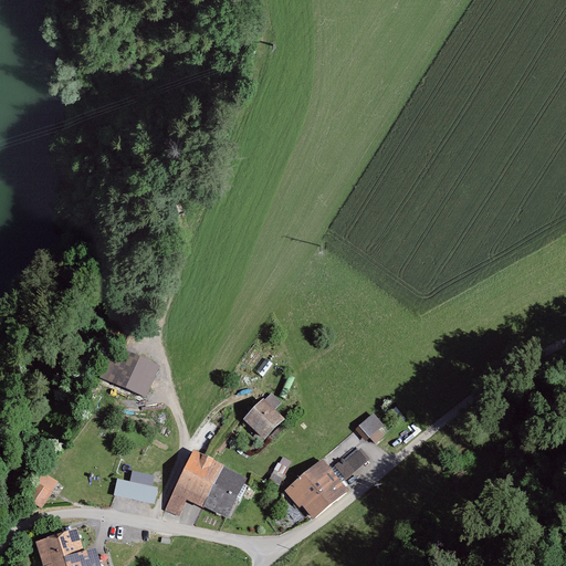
[(103,375),(146,395),(159,365),(124,349),(119,358),(112,355),(103,375)]
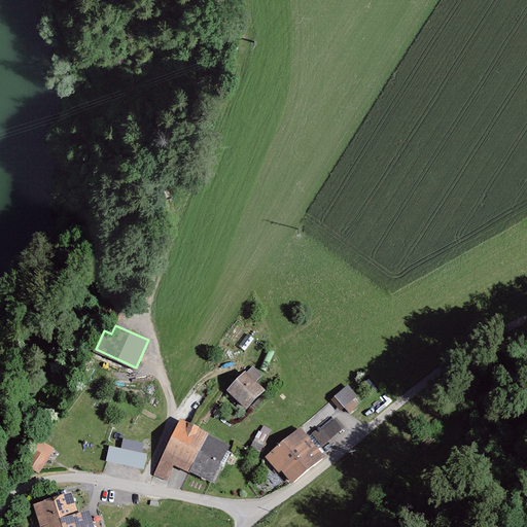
[(253,335),(246,345),(258,354),(266,343),(253,335)]
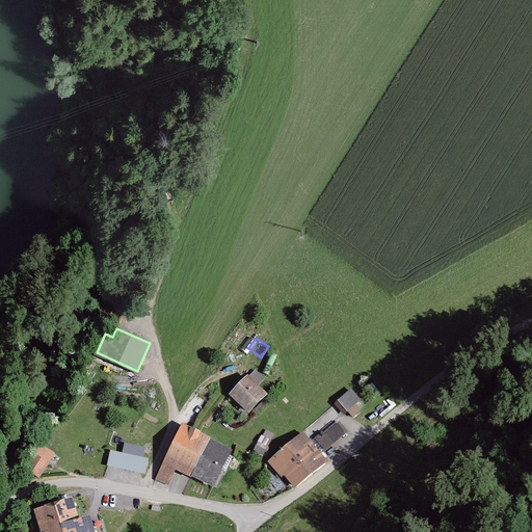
[(223,397),(244,417),(270,390),(251,372),(244,379),(242,377),(223,397)]
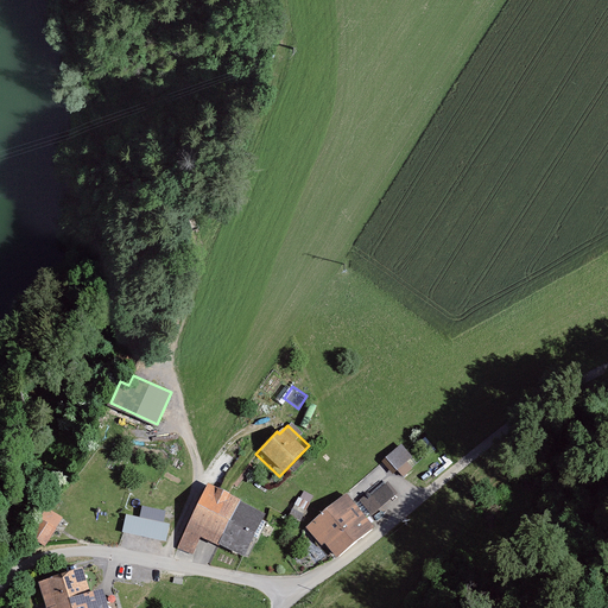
[(403,444),(385,461),(401,479),(419,462),(403,444)]
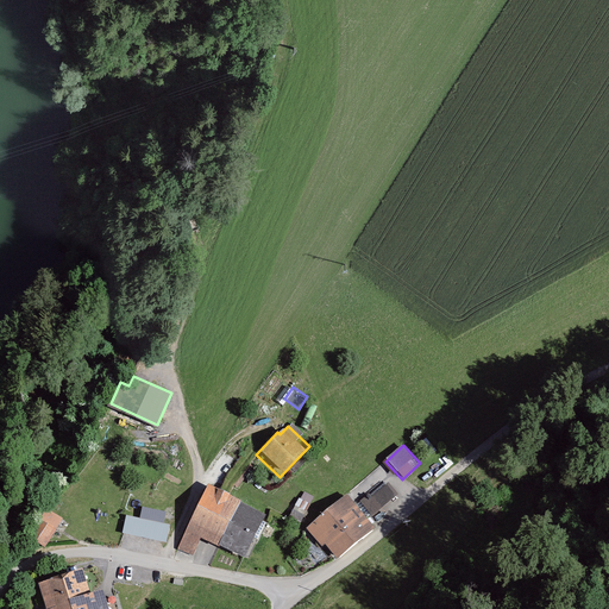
[(391,484),(362,498),(370,514),(400,500),(391,484)]
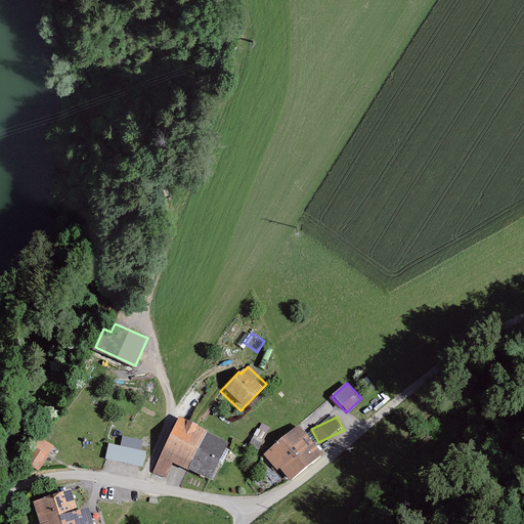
[(210,481),(229,443),(180,419),(154,471),(169,478),(176,464),(210,481)]
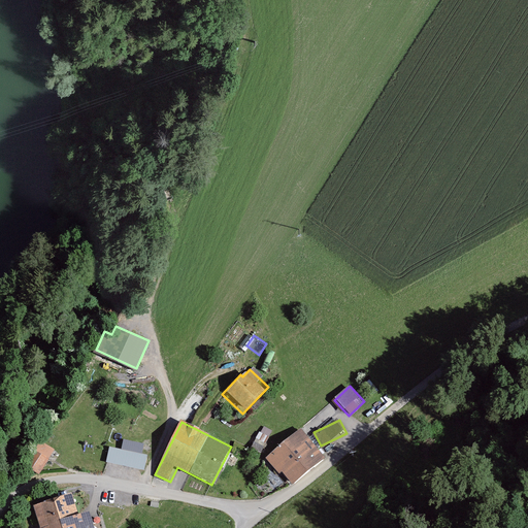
[(321,457),(299,430),(262,461),(285,487),(321,457)]
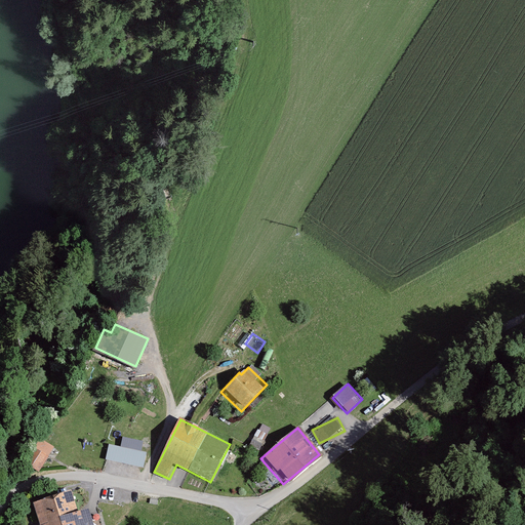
[(121,447),(110,444),(107,458),(143,466),(145,452),(139,451),(142,441),(123,437),(121,447)]
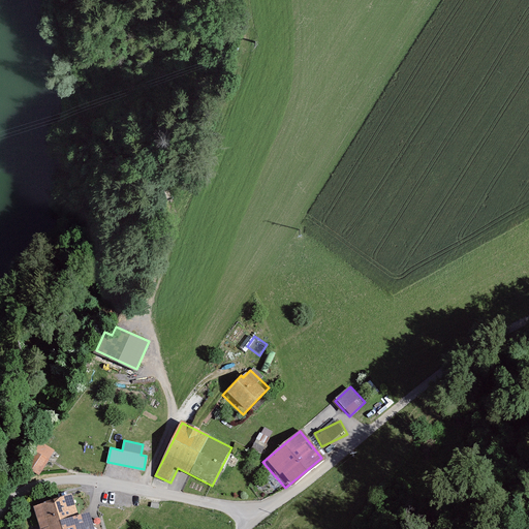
[(28,465),(39,472),(53,449),(41,443),(28,465)]
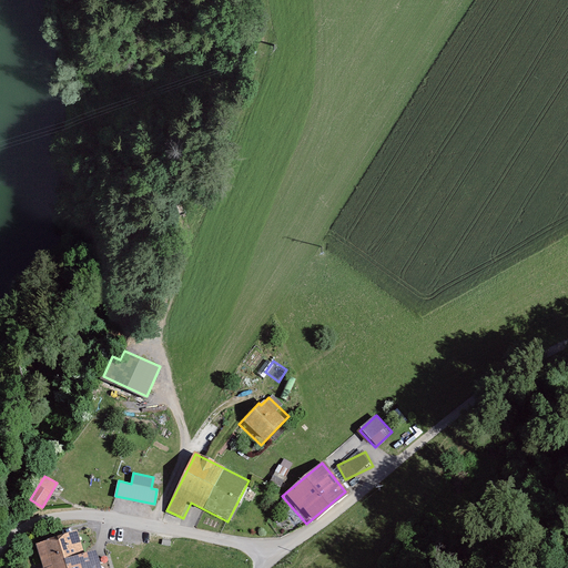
[(84,554),(77,531),(37,545),(43,567),(100,567),(94,550),(84,554)]
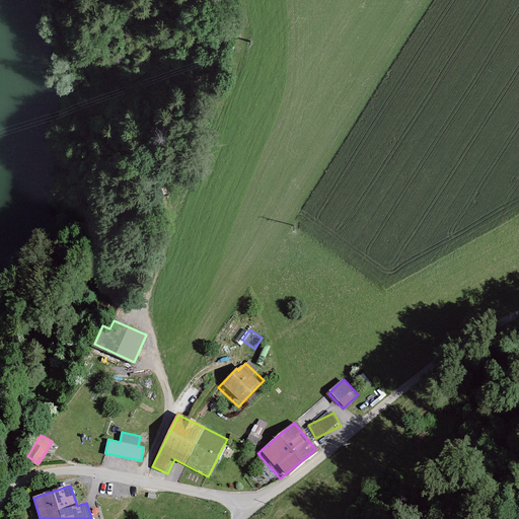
All buildings are outlined.
